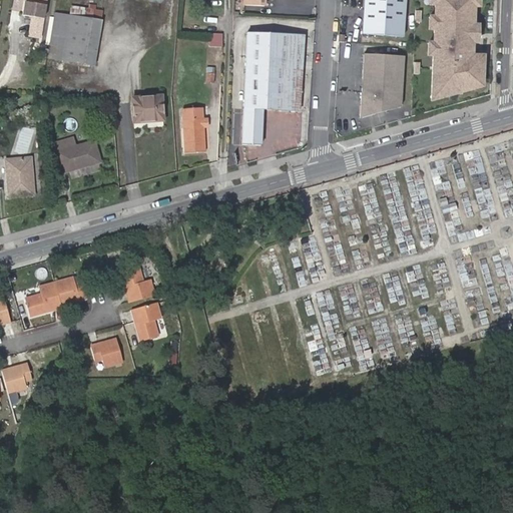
[(29,0),(28,0),(25,0),(23,15),(32,17),(29,36),(40,38),(46,0),(29,0)]
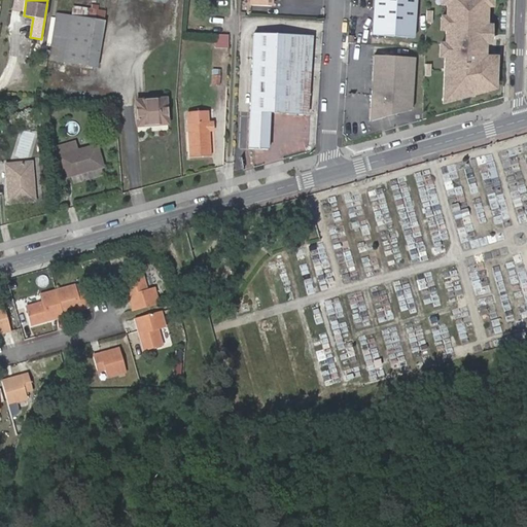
[(415,35),(416,0),(375,0),(374,33),(415,35)]
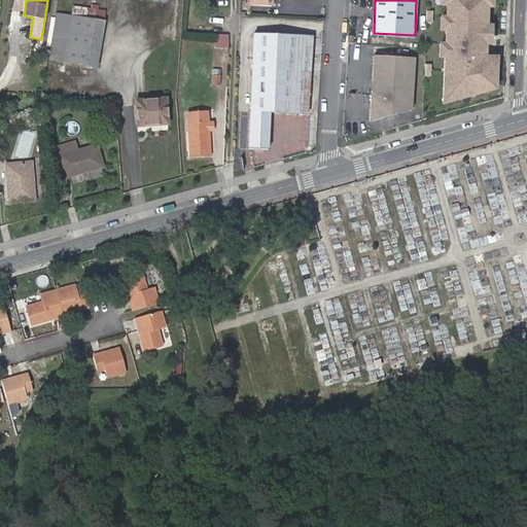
[(443,0),(440,96),(460,96),(482,91),(483,79),(490,80),(491,66),(486,65),(486,56),(481,56),(483,0),(443,0)]
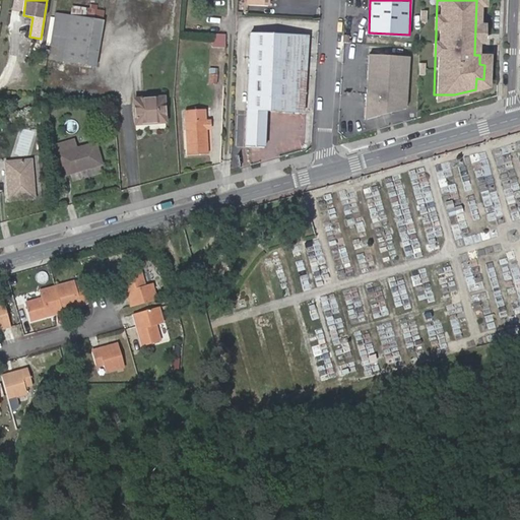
[(95,9),(76,6),(75,16),(94,19),(95,9)]
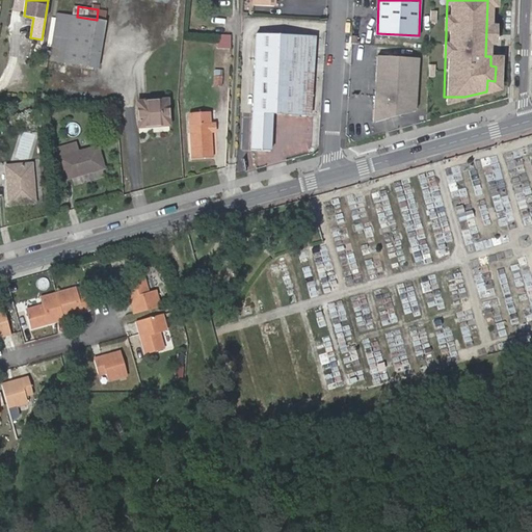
[(107,11),(98,9),(97,20),(105,22),(107,11)]
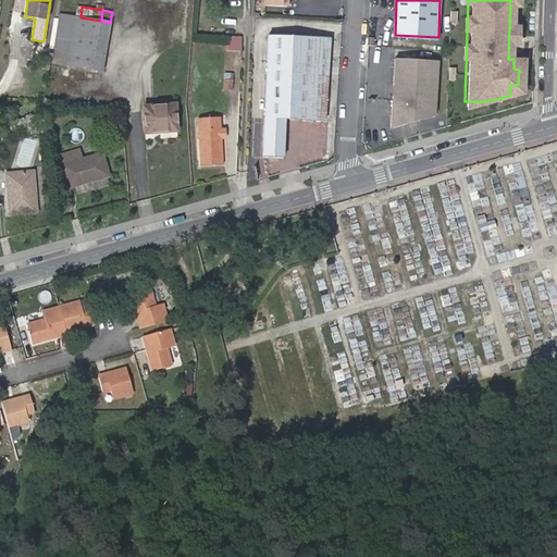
[(60,14),(54,46),(75,49),(81,17),(76,16),(60,14)]
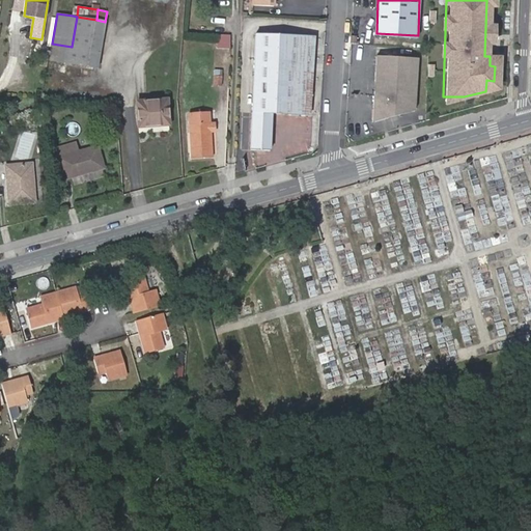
[(77,17),(72,47),(101,52),(105,22),(96,20),(77,17)]
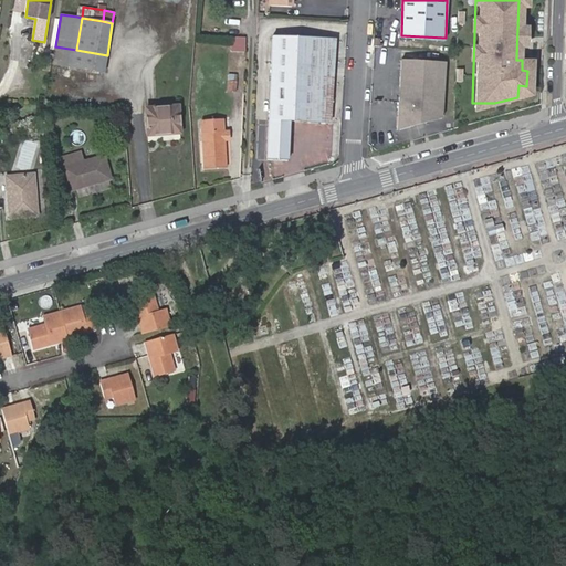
[(245,37),(232,37),(232,50),(245,51),(245,37)]
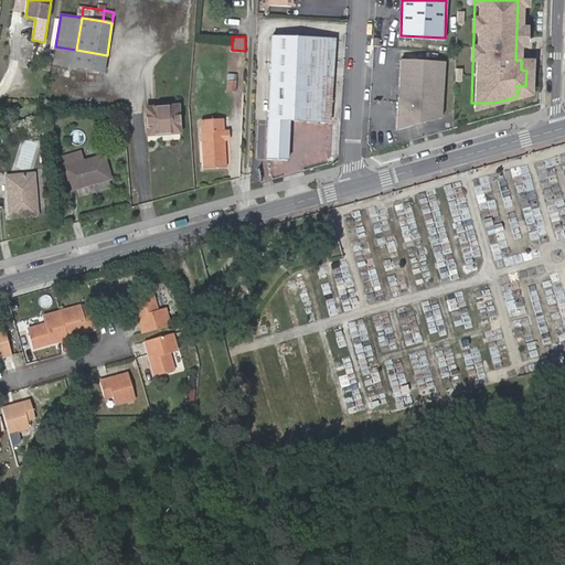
[(291,119),(310,119),(315,39),(274,36),(268,157),(289,158),(291,119)]
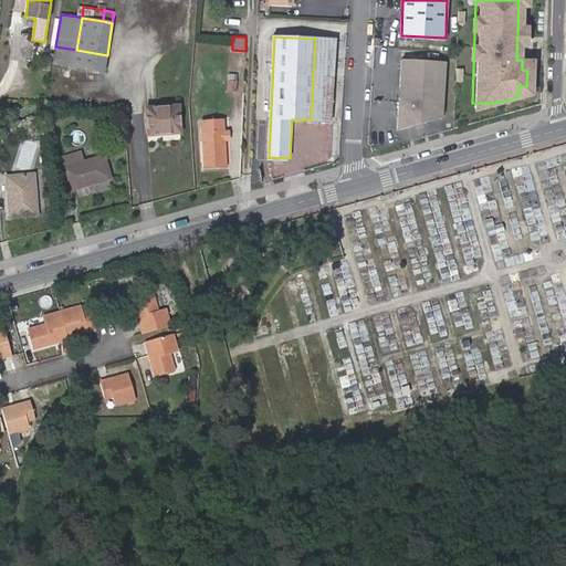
[(334,40),(315,39),(311,119),(331,121),(334,40)]
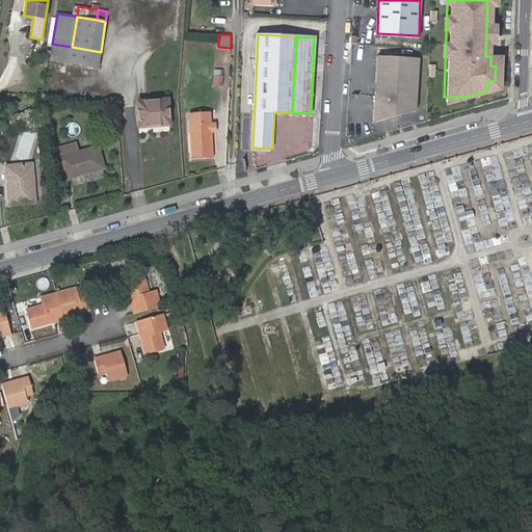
[(52,44),(50,59),(69,62),(72,47),(52,44)]
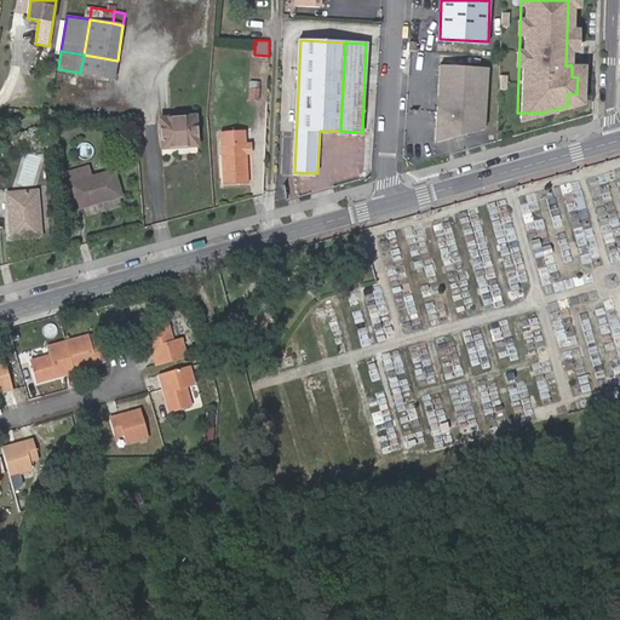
[(118,61),(84,55),(80,73),(114,79),(118,61)]
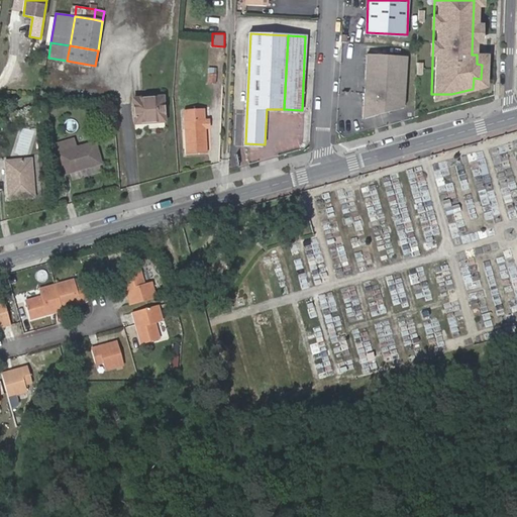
[(45,65),(46,54),(37,53),(35,63),(45,65)]
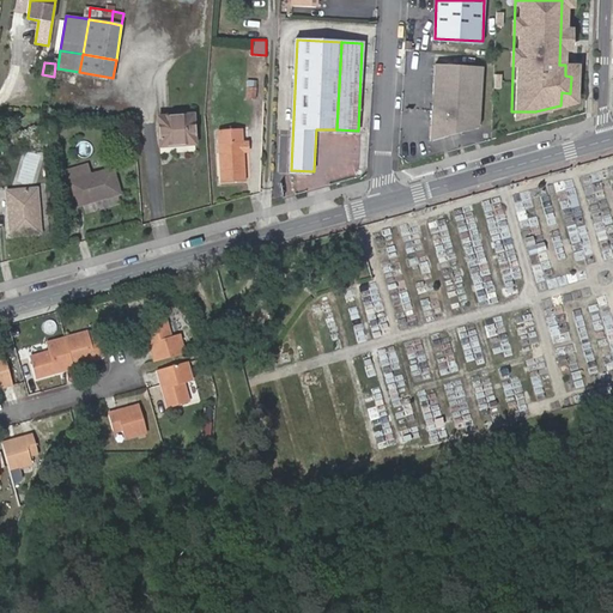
[(456,65),(435,64),(430,140),(453,133),(456,65)]
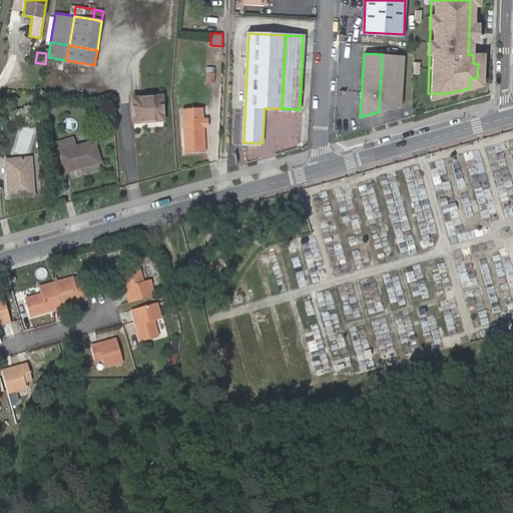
[(404,56),(382,54),(379,111),(401,105),(404,56)]
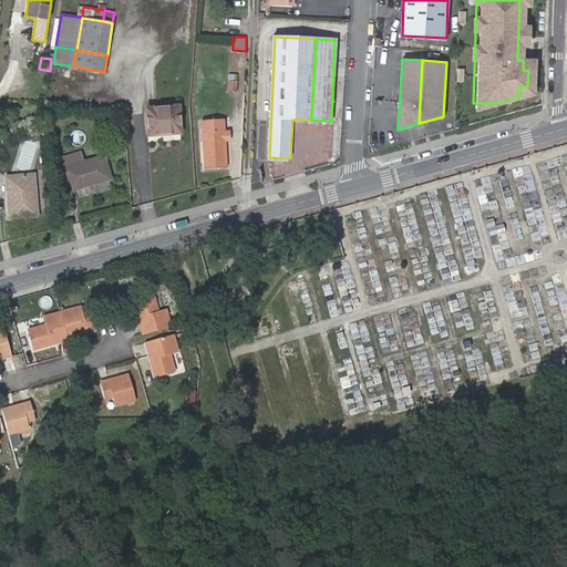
[(178,106),(147,109),(148,134),(179,132),(178,106)]
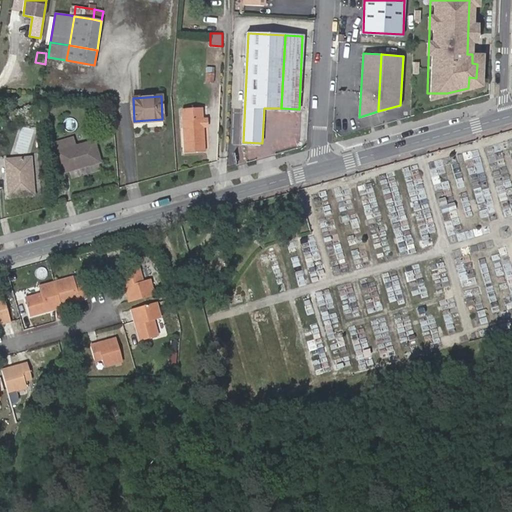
[(183,110),(185,151),(204,150),(203,126),(207,126),(206,119),(202,120),(201,109),(183,110)]
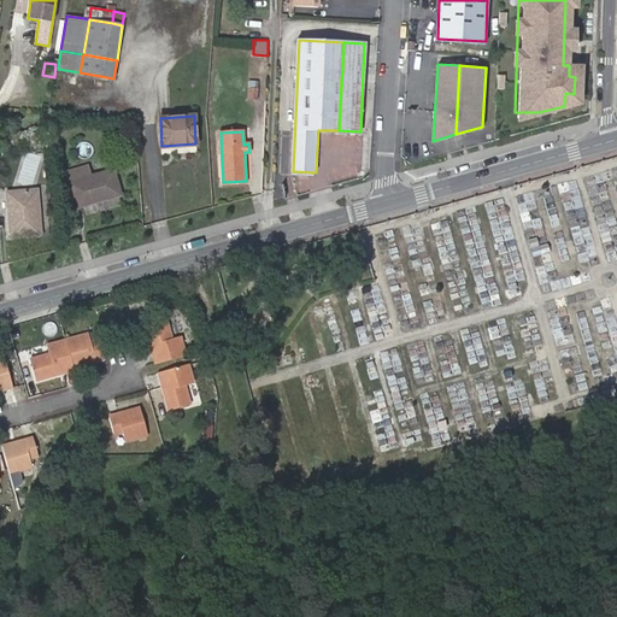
[(69,183),(89,177),(87,166),(66,172),(69,183)]
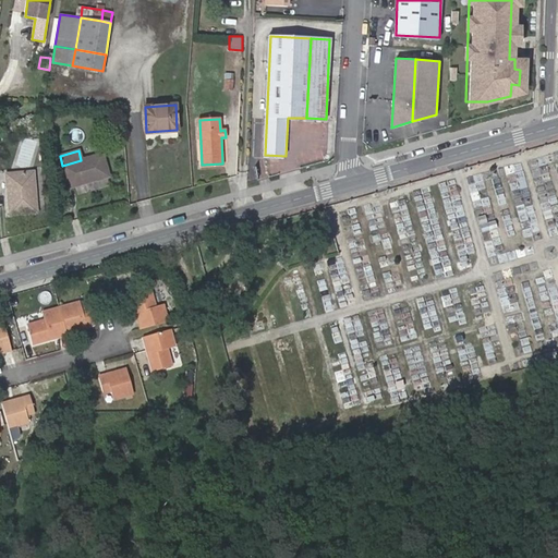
[(109,176),(104,154),(81,160),(62,166),(68,187),(109,176)]
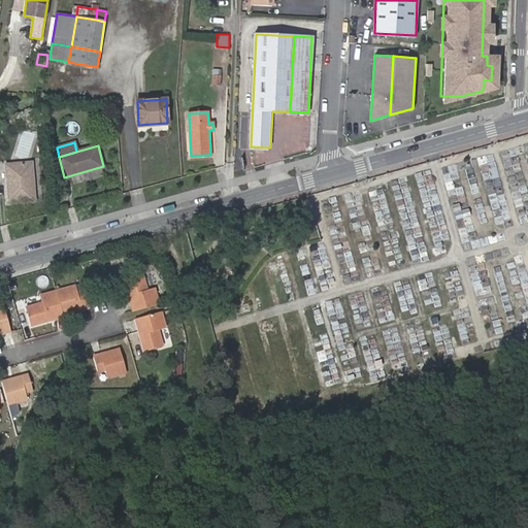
[(10,201),(35,199),(32,163),(8,165),(10,201)]
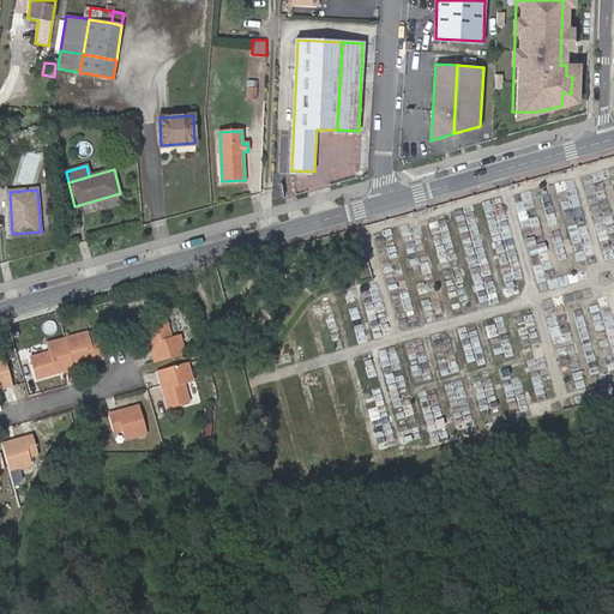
[(144,360),(174,351),(168,332),(161,335),(155,317),(133,323),(139,345),(145,343),(146,350),(142,353),(144,360)]
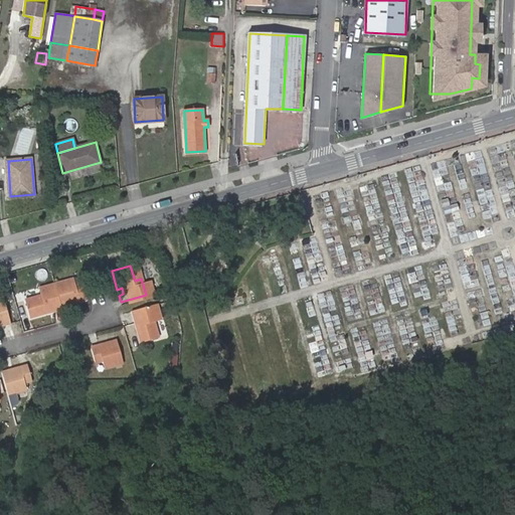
[(53,306),(79,299),(78,295),(74,282),(65,285),(64,279),(47,284),(53,306)]
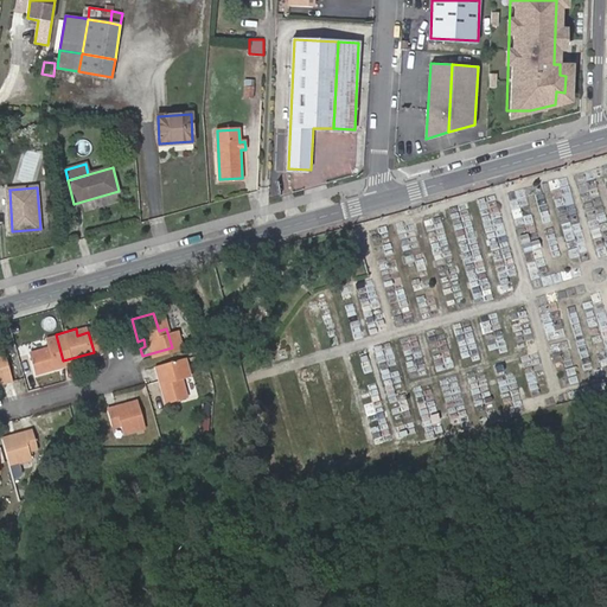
[(63,360),(56,334),(36,339),(38,349),(21,353),(26,374),(50,368),(49,363),(55,362),(56,365),(64,363),(63,360)]
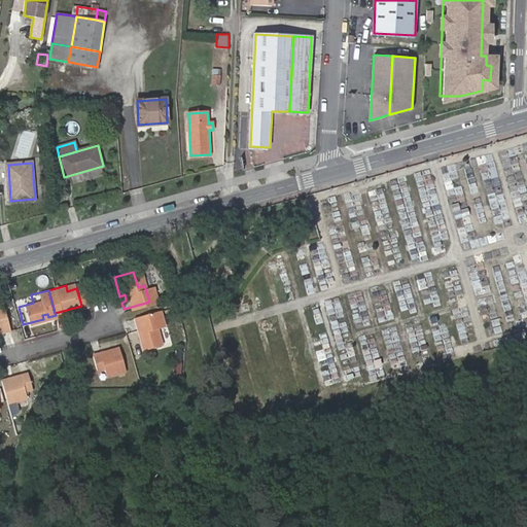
[(156,326),(151,310),(126,318),(128,323),(133,322),(134,328),(129,329),(135,351),(153,345),(149,328),(156,326)]
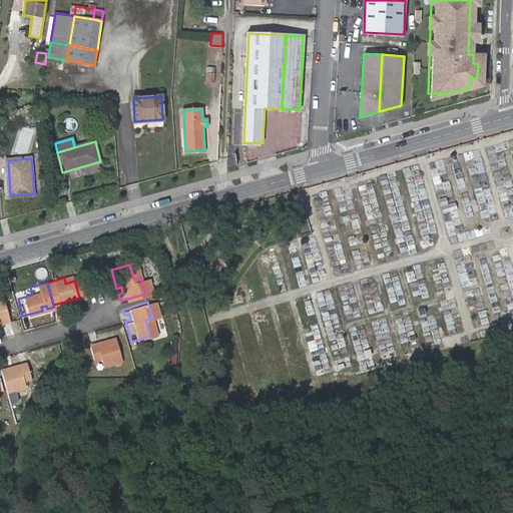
[(107,339),(80,346),(84,360),(92,358),(94,367),(114,361),(107,339)]
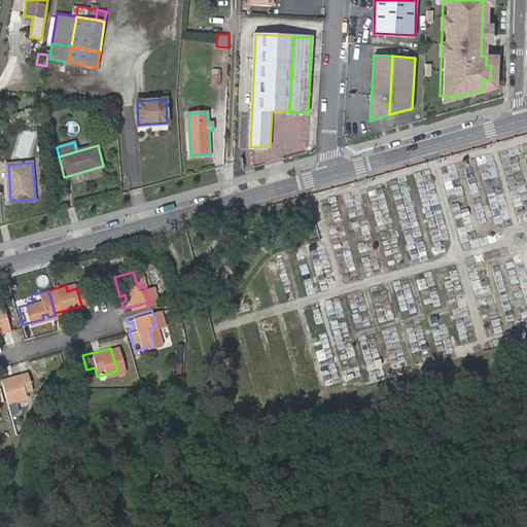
[(0,399),(16,396),(15,391),(23,389),(19,374),(0,379),(0,399)]
